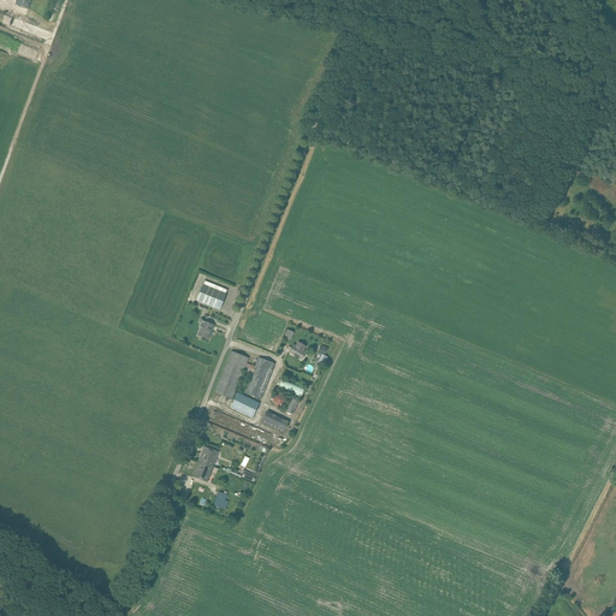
[(54,23),(61,3),(55,0),(48,21),(54,23)]
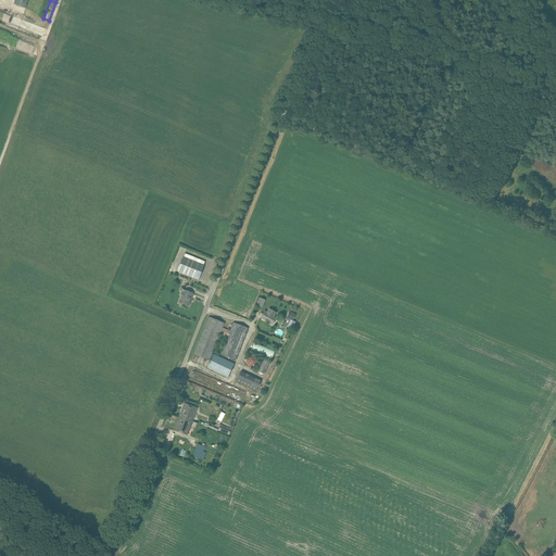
[(198,280),(204,265),(184,256),(177,272),(198,280)]
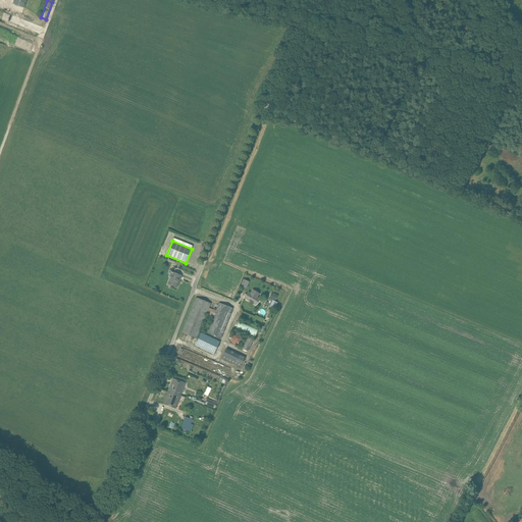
[(180,275),(176,274),(171,272),(169,276),(170,276),(168,284),(175,286),(178,279),(179,280),(180,275)]
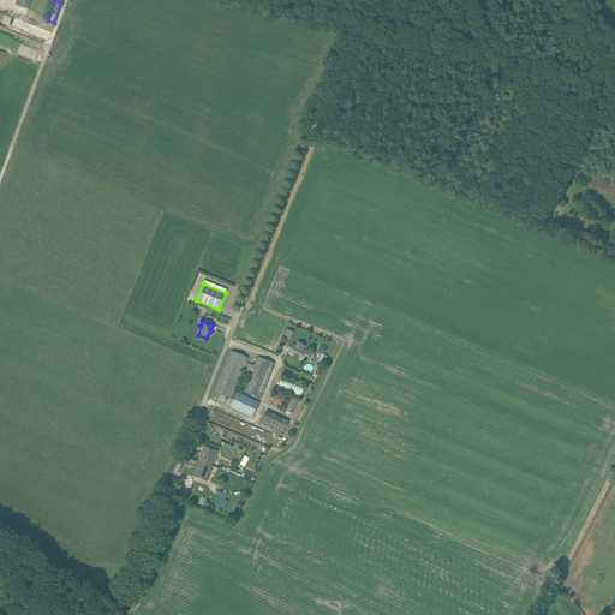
[(291,340),(293,333),(287,329),(284,338),(291,340)]
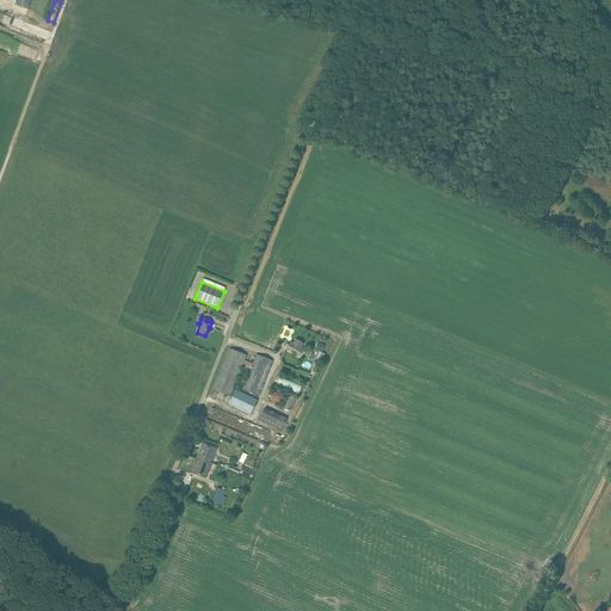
[(294,344),(290,343),(287,350),(300,357),(303,350),(301,349),(303,344),(296,339),(294,344)]
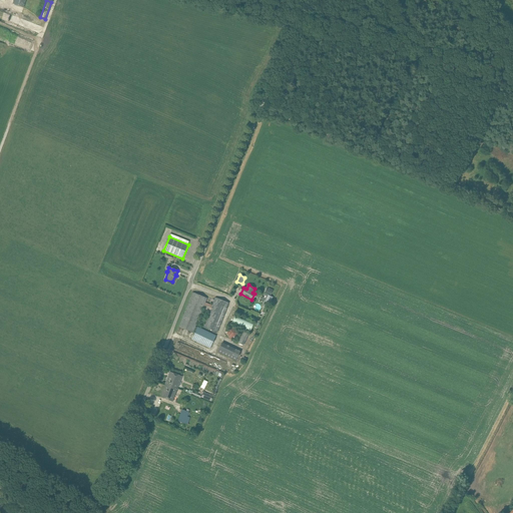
[(265,293),(271,295),(273,290),(267,287),(265,293)]
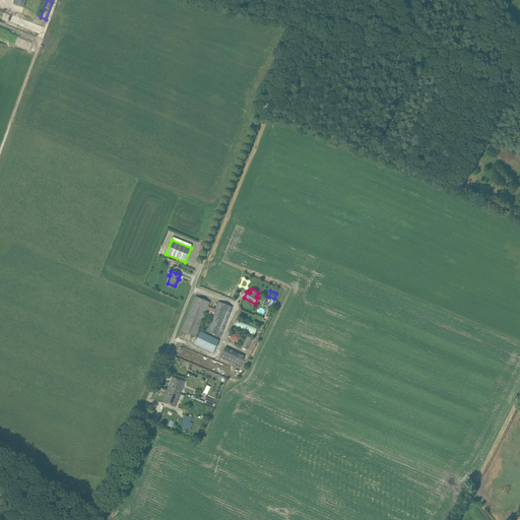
[(205,313),(208,307),(210,303),(195,297),(182,331),(196,337),(205,313)]
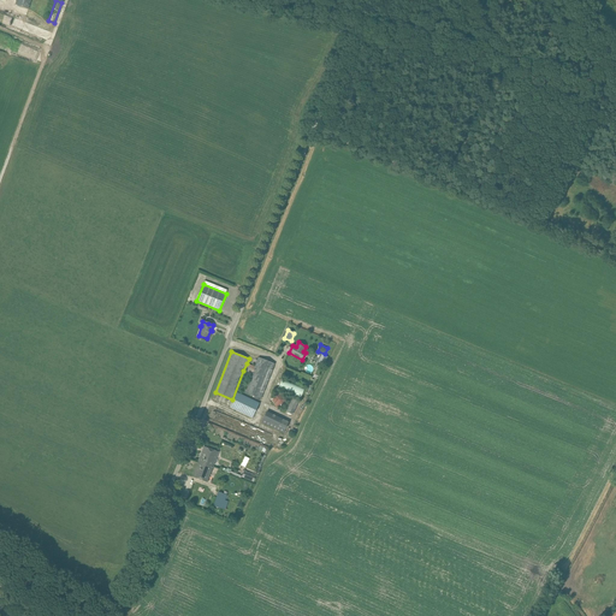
[(255,367),(247,363),(243,371),(253,374),(244,392),(261,398),(274,363),(259,357),(255,367)]
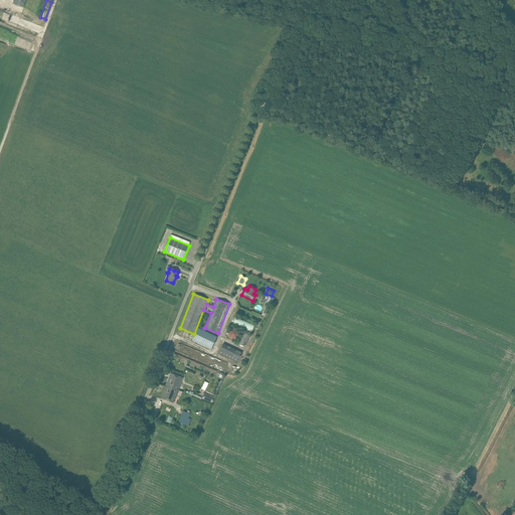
[(255,324),(235,316),(231,326),(250,334),(255,324)]
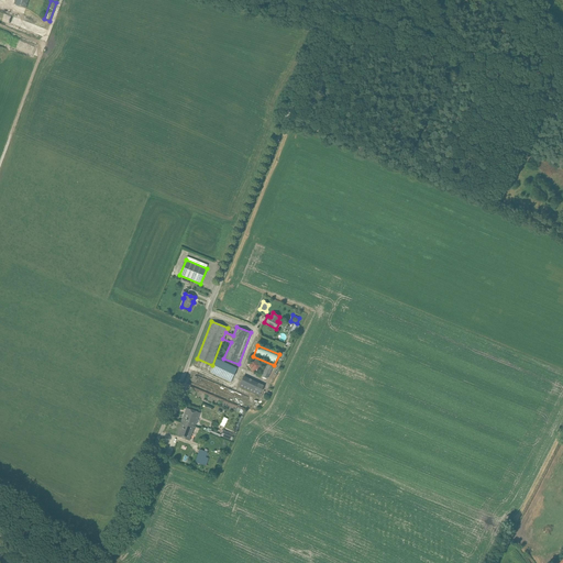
[(220,360),(217,359),(210,373),(231,383),(238,368),(222,362),(223,360),(220,359),(220,360)]
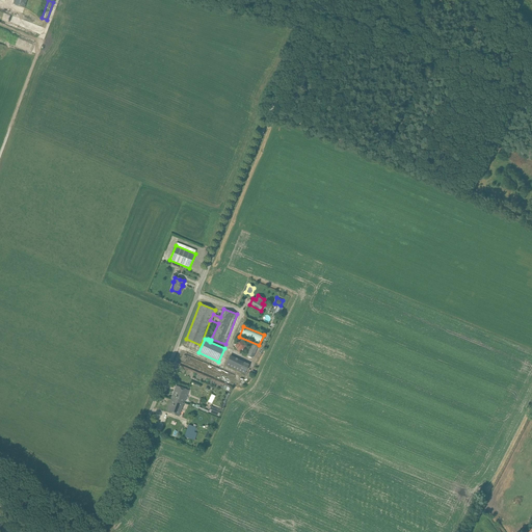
[(243,339),(234,343),(237,351),(246,348),(243,339)]
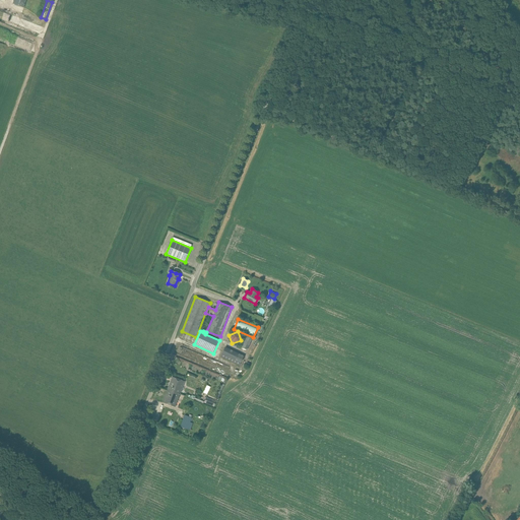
[(247,349),(252,338),(246,335),(240,346),(247,349)]
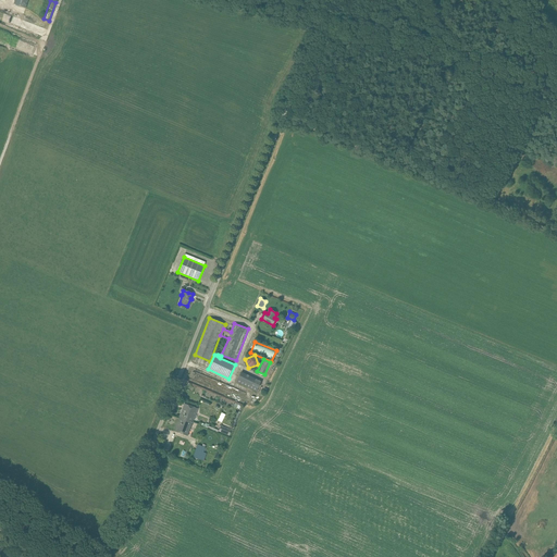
[(235,382),(257,392),(261,381),(240,371),(235,382)]
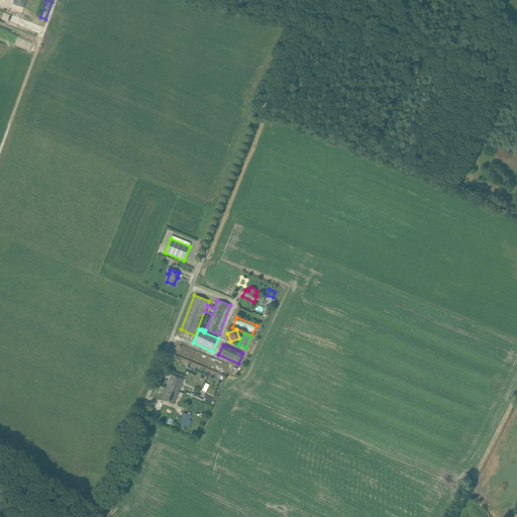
[(172,375),(167,388),(179,392),(183,380),(172,375)]
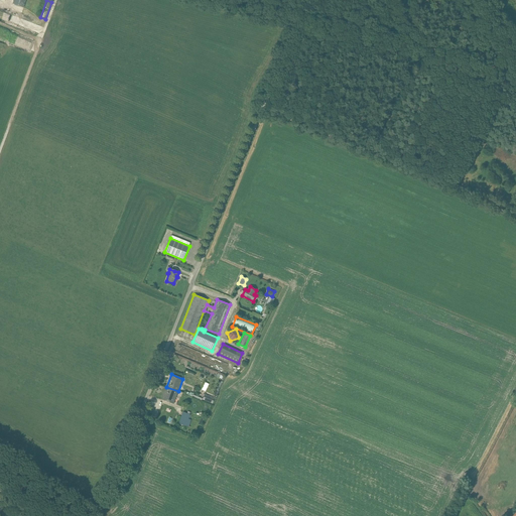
[(178,391),(166,387),(161,399),(173,403),(178,391)]
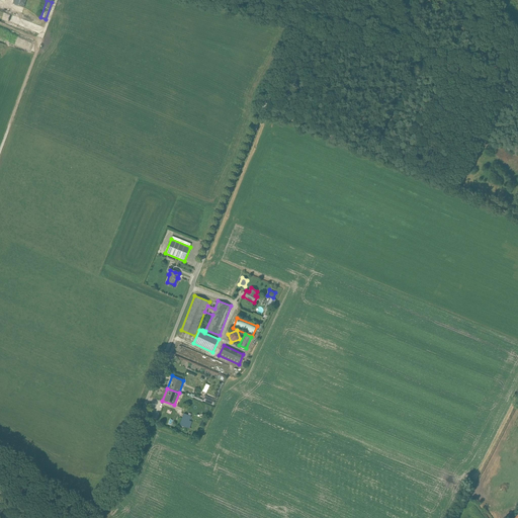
[(191,394),(190,395),(186,393),(185,396),(190,397),(202,402),(203,400),(193,396),(193,395),(191,394)]
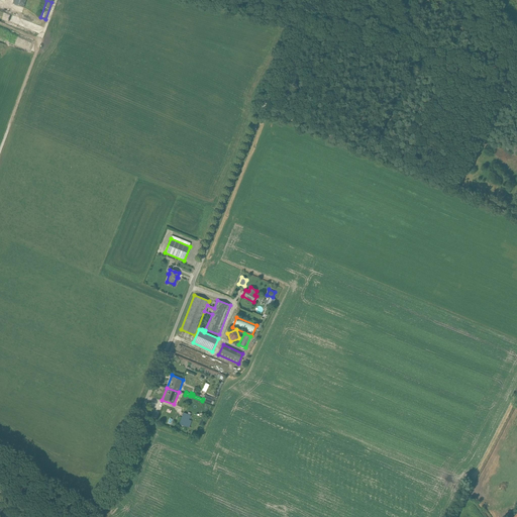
[(205,395),(203,400),(213,404),(215,399),(205,395)]
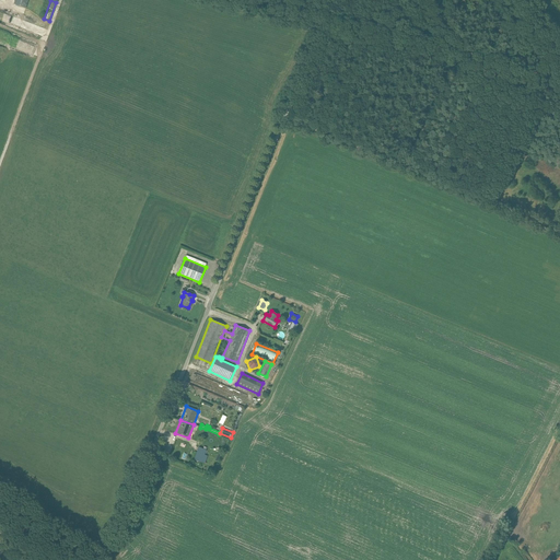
[(197,453),(195,459),(206,464),(208,456),(209,456),(211,452),(197,446),(196,452),(197,453)]
